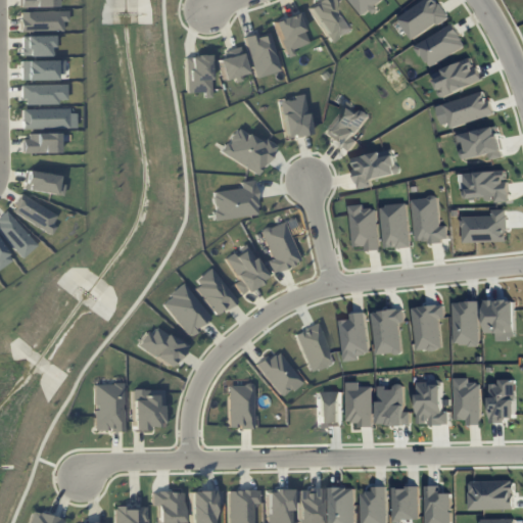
[(317,0),(307,6),(331,43),(352,29),(336,4),(341,1),(339,0),(317,0)]
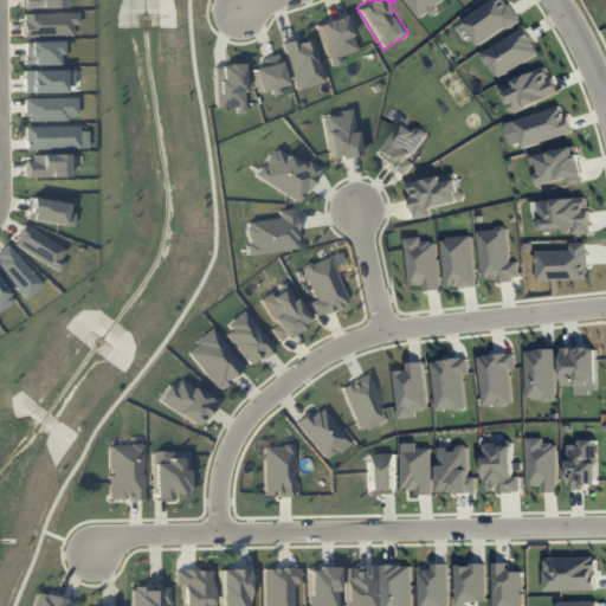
[(406,0),(423,19),(444,1),(443,0),(406,0)]
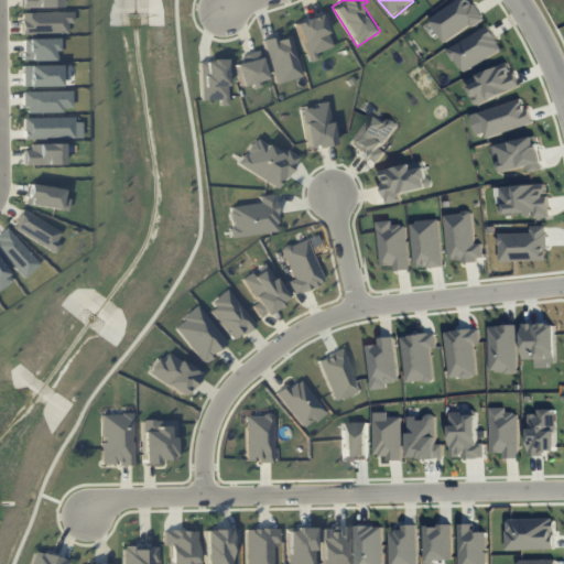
[(444,43),(483,19),(470,0),(458,0),(430,19),(444,43)]
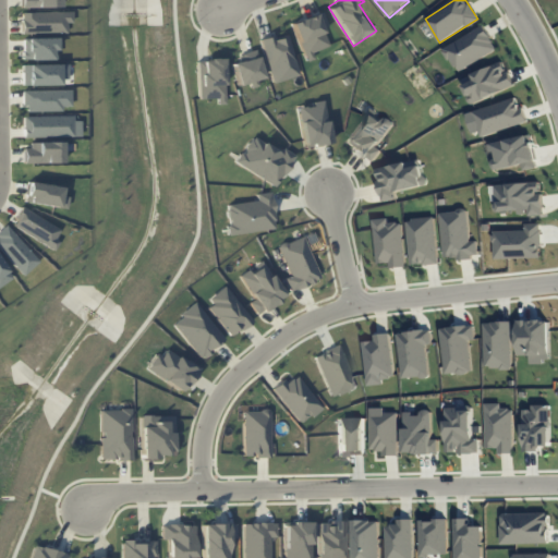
[(305,57),(329,47),(323,29),(328,27),(322,11),(291,23),(305,57)]
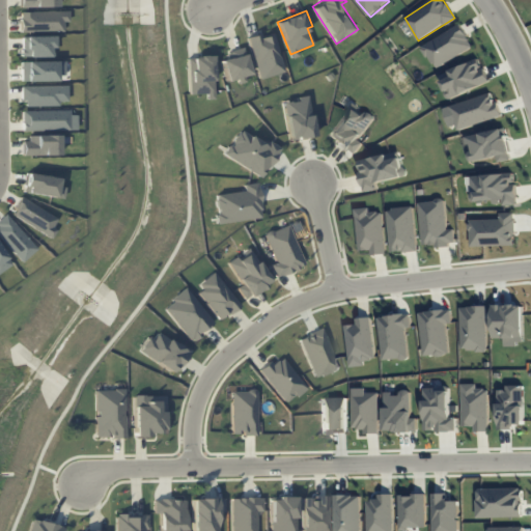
[(67,11),(20,11),(20,31),(63,30),(63,22),(68,22),(67,11)]
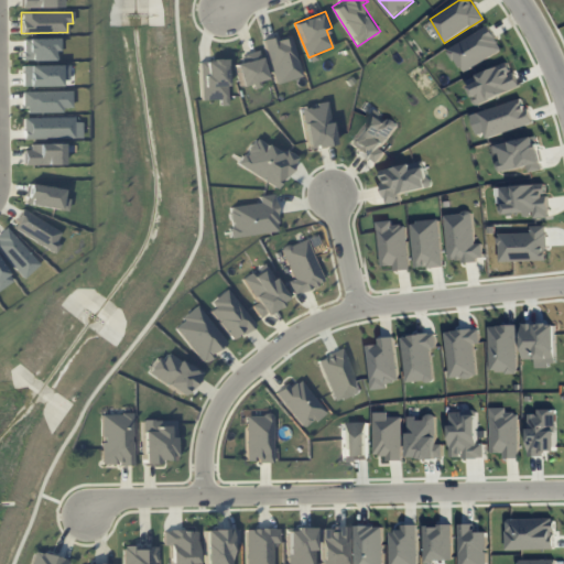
[(502,52),(491,28),(449,46),(461,71),(502,52)]
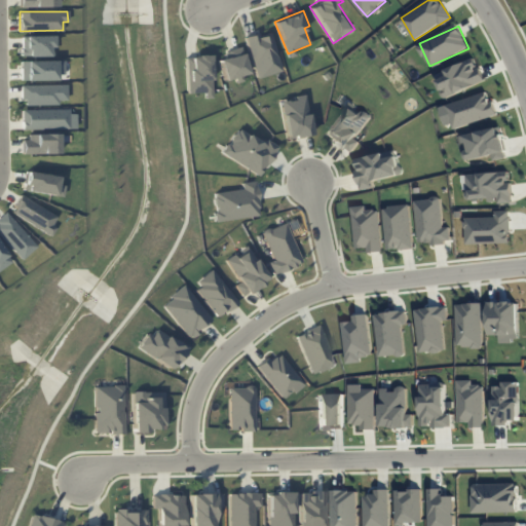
[(246,38),(257,78),(282,71),(269,31),(246,38)]
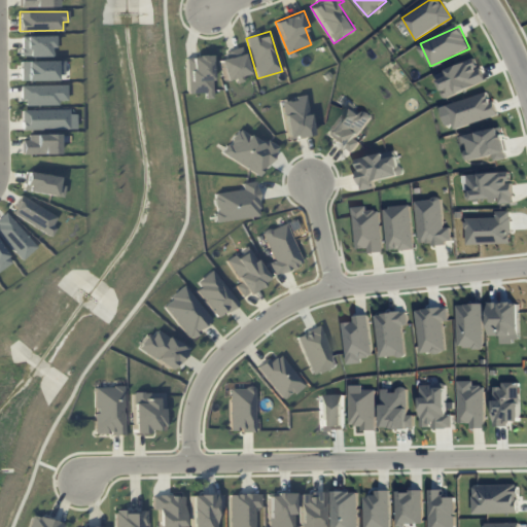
[(53,36),(21,36),(21,57),(54,56),(53,36)]
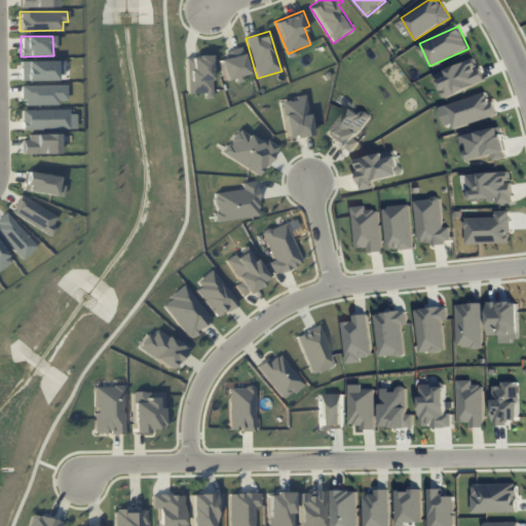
[(218,60),(225,82),(249,75),(240,46),(224,51),(225,58),(218,60)]
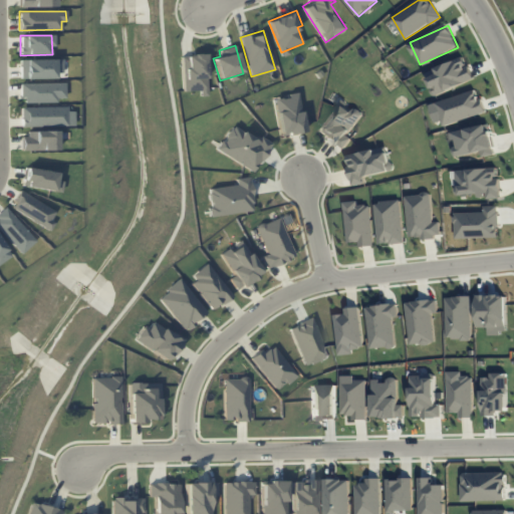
[(182,54),(182,91),(201,90),(201,96),(207,96),(206,54),(182,54)]
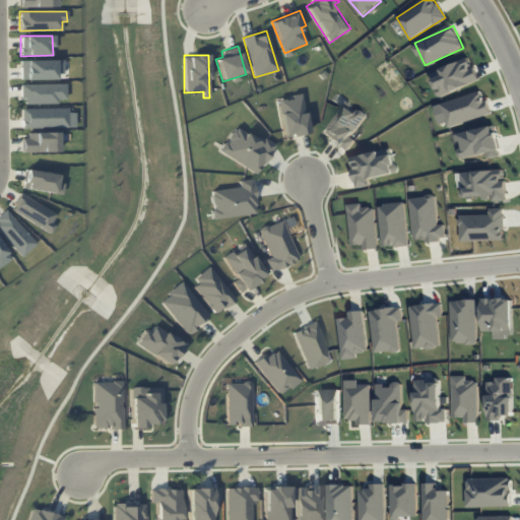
[(479,80),(470,57),(430,73),(440,96),(479,80)]
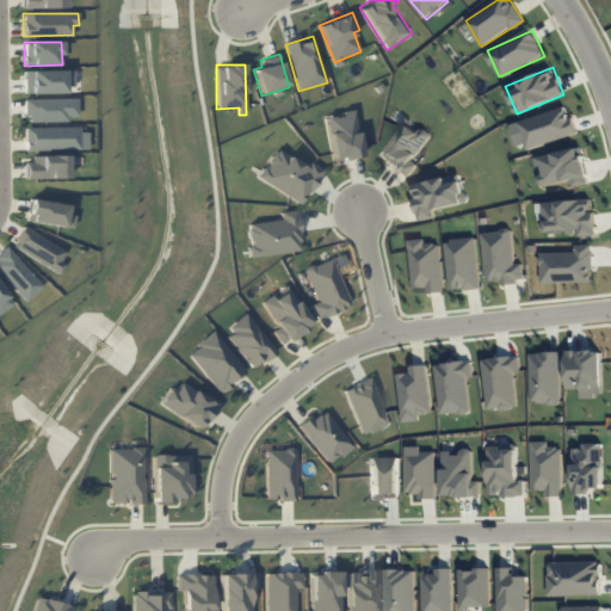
[(66,93),(66,86),(75,86),(74,69),(22,71),(22,93),(66,93)]
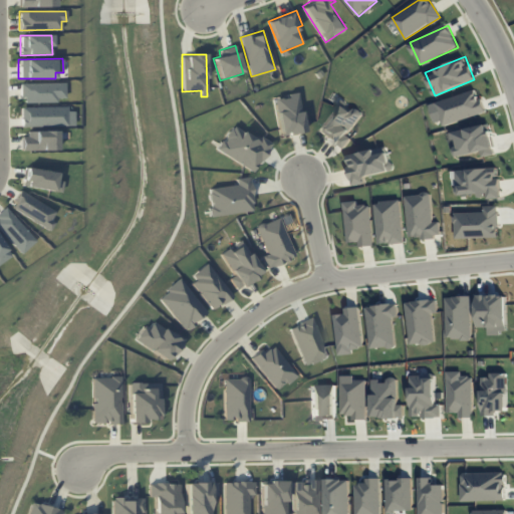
[(65,100),(65,82),(21,83),(21,101),(65,100)]
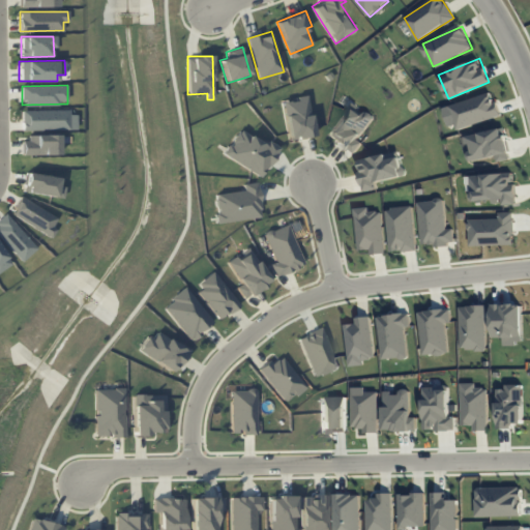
[(500,116),(492,91),(449,106),(458,129),(500,116)]
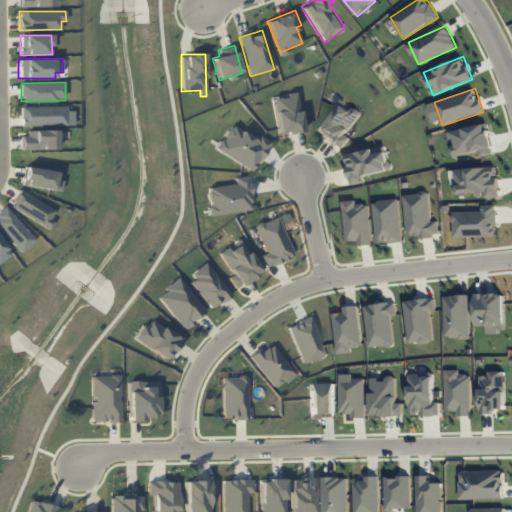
[(272,99),(279,135),(303,131),(295,92),(286,94),(286,96),(272,99)]
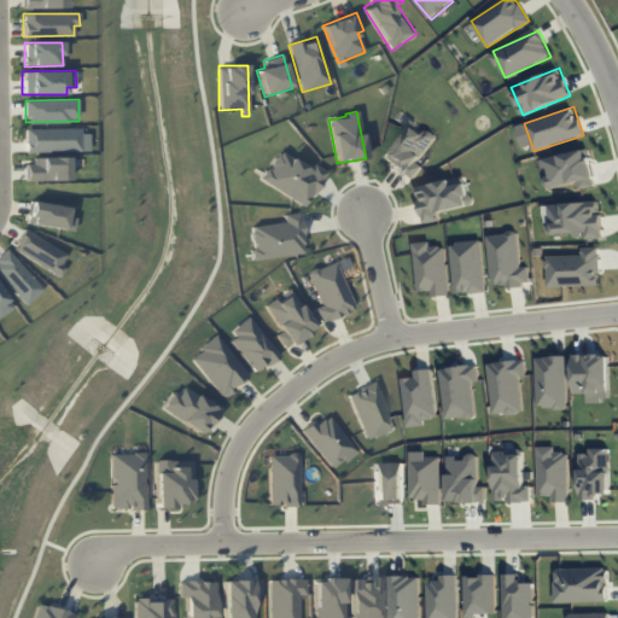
[(394,168),(412,180),(421,165),(417,163),(435,138),(410,120),(384,157),(396,164),(394,168)]
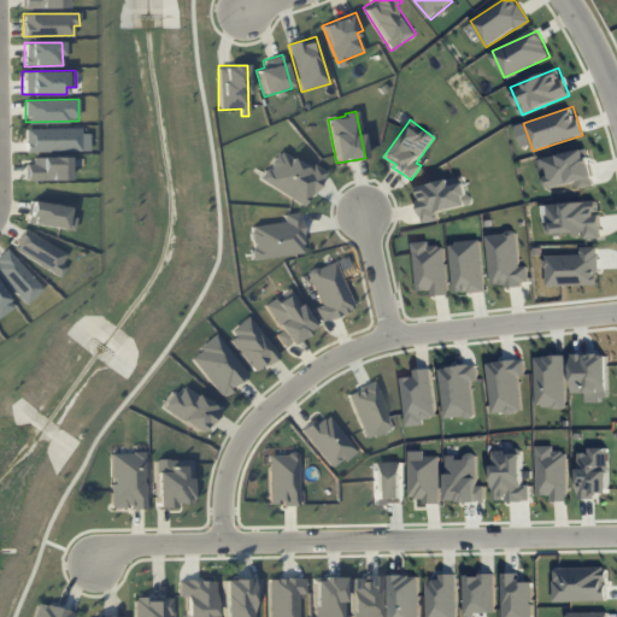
[(81,151),(81,128),(24,129),(25,152),(81,151)]
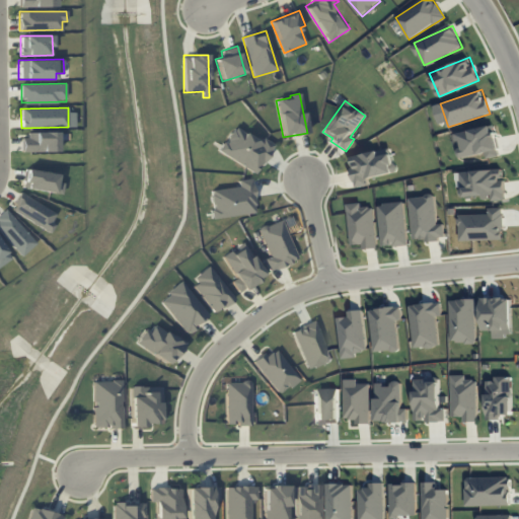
[(459,158),(486,153),(487,158),(501,155),(495,126),(454,134),(459,158)]
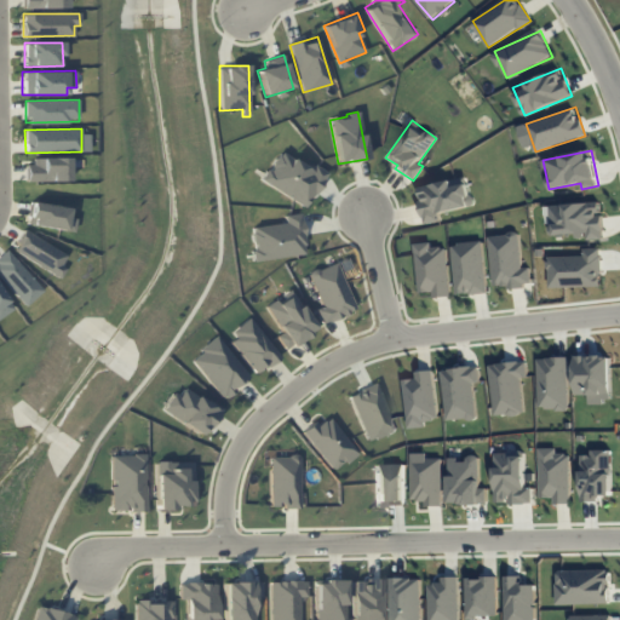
[(262,182),(306,207),(327,172),(314,165),(311,170),(279,151),(262,182)]
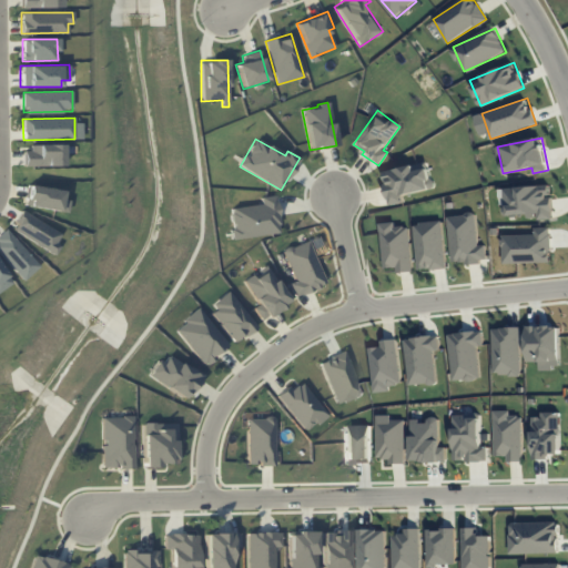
[(63,145),(23,146),(23,166),(63,165),(63,145)]
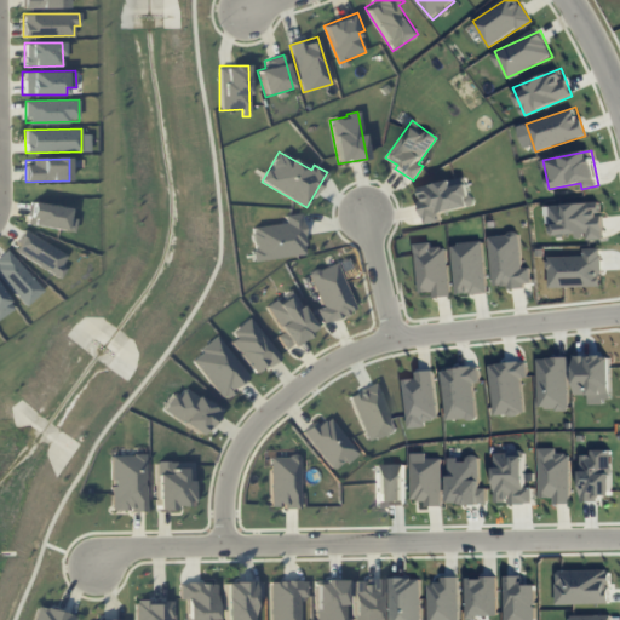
[(418,187),(424,224),(440,222),(438,212),(472,207),(468,178),(418,187)]
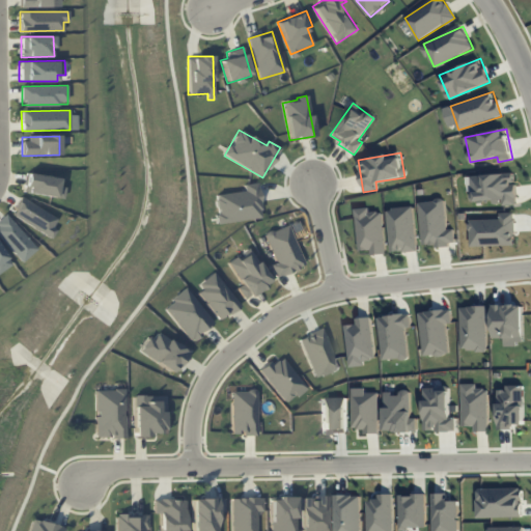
[(471,175),(472,201),(503,200),(503,205),(516,204),(515,173),(471,175)]
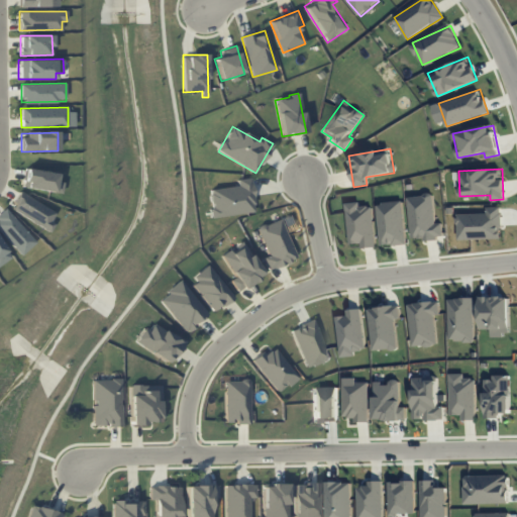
[(61,193),(62,183),(56,182),(57,174),(24,170),(22,189),(61,193)]
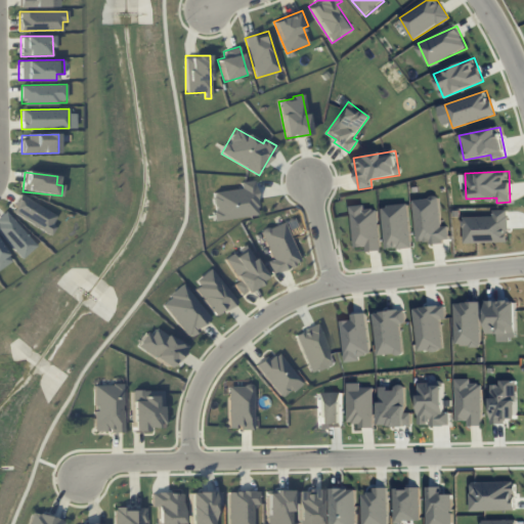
[(212,192),(215,212),(213,212),(214,221),(259,214),(254,180),(241,182),(242,187),(212,192)]
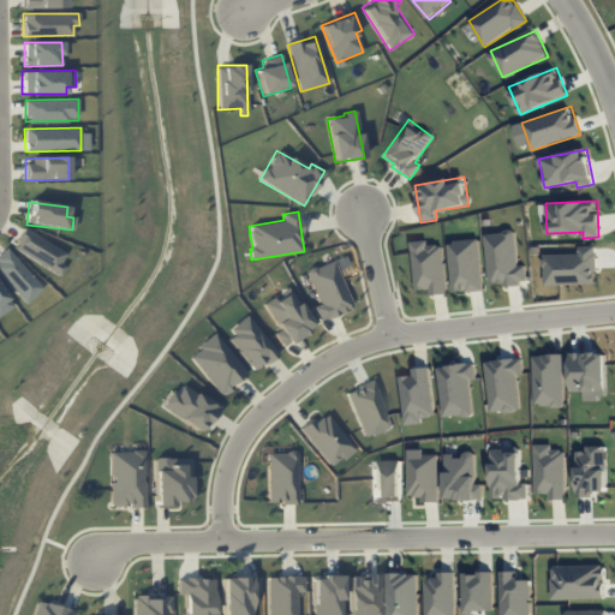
[(66,252),(24,227),(12,248),(59,276),(65,266),(60,263),(66,252)]
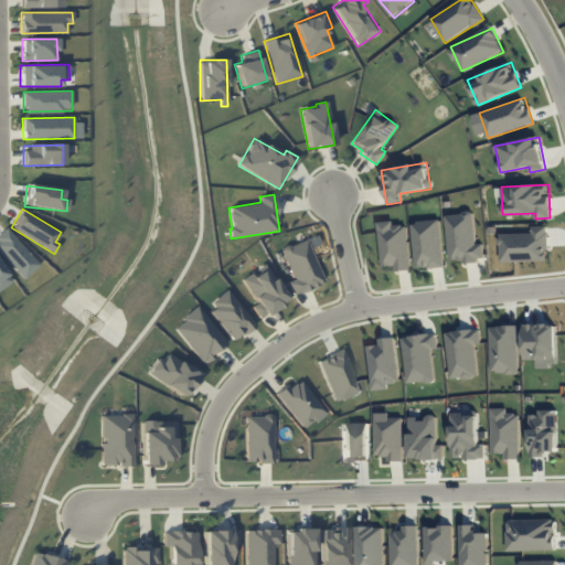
[(446,215),(451,264),(486,259),(483,243),(477,244),(473,212),(446,215)]
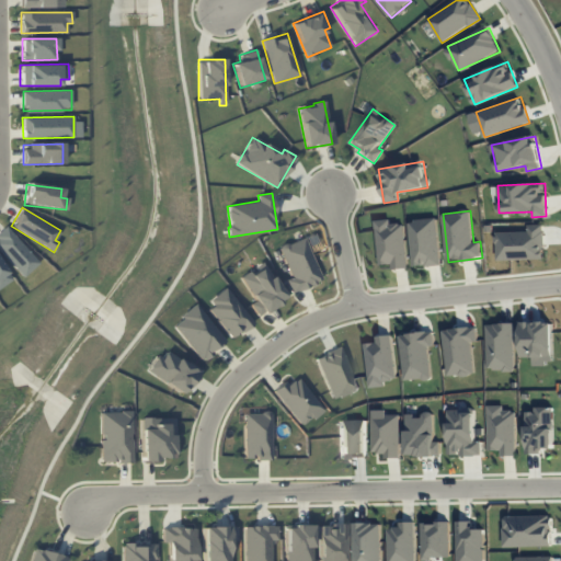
[(414,267),(442,264),(436,218),(409,221),(414,267)]
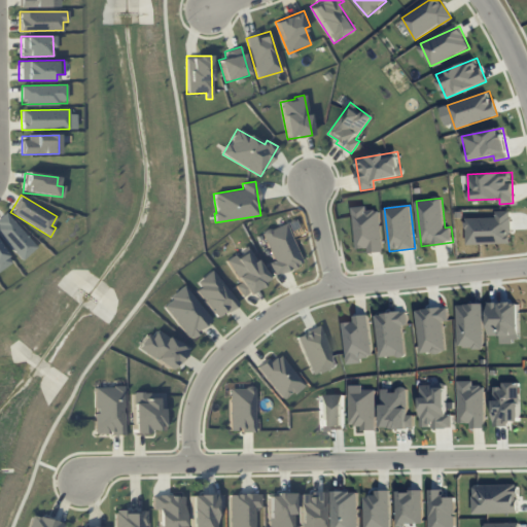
[(356,249),(369,248),(369,253),(383,252),(379,210),(367,212),(366,206),(352,207),(356,249)]
